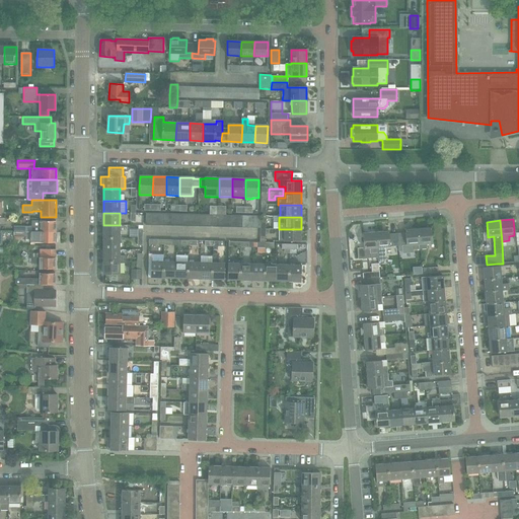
[(56,221),(46,221),(41,221),(41,227),(32,227),(14,226),(14,231),(56,232),(56,221)]
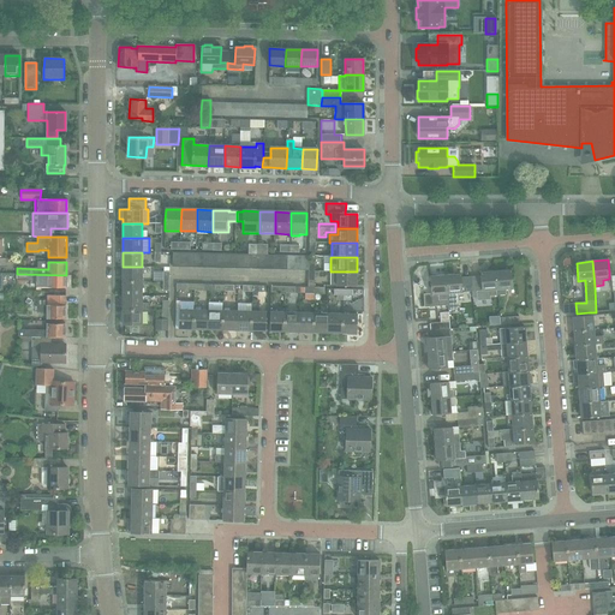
[(0,284),(11,285),(12,268),(0,267),(0,284)]
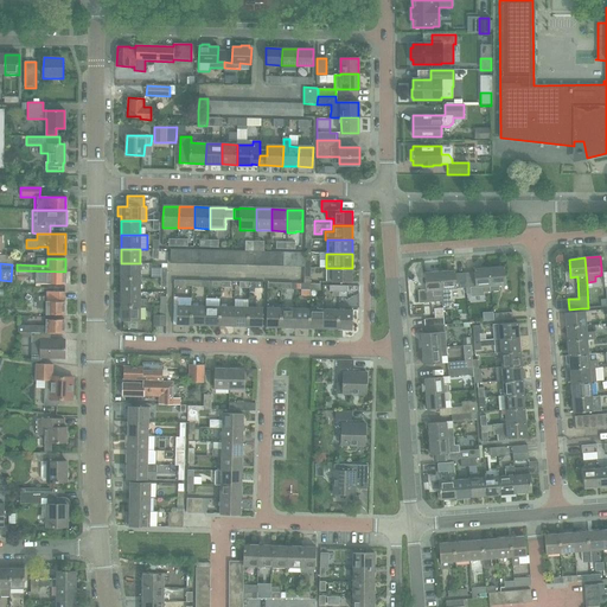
[(121,278),(140,278),(140,263),(121,263),(121,278)]
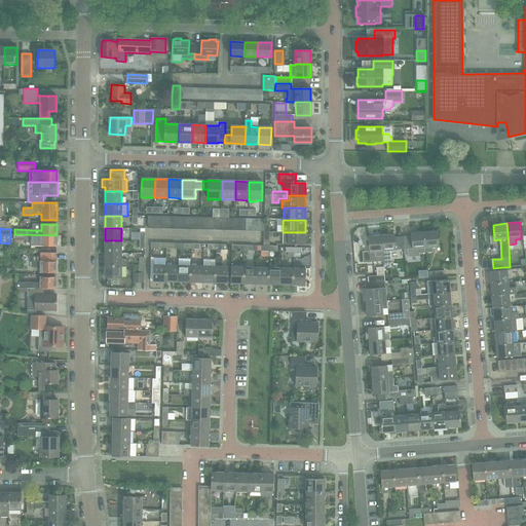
[(424,232),(425,253),(434,253),(434,248),(439,247),(438,231),(424,232)]
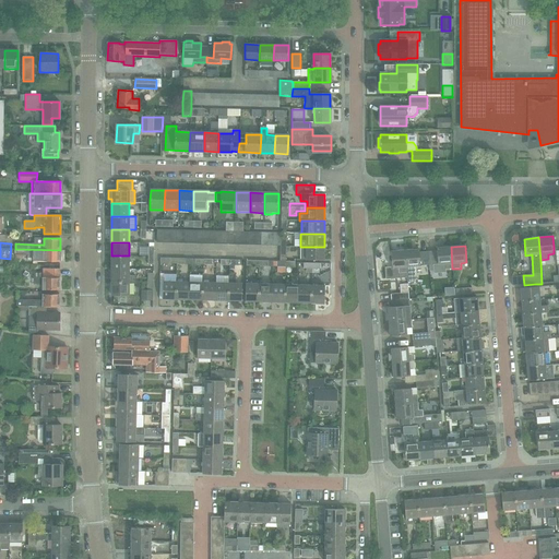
[(285,261),(285,254),(285,251),(289,251),(290,247),(285,247),(280,247),(280,254),(280,261),(285,261)]
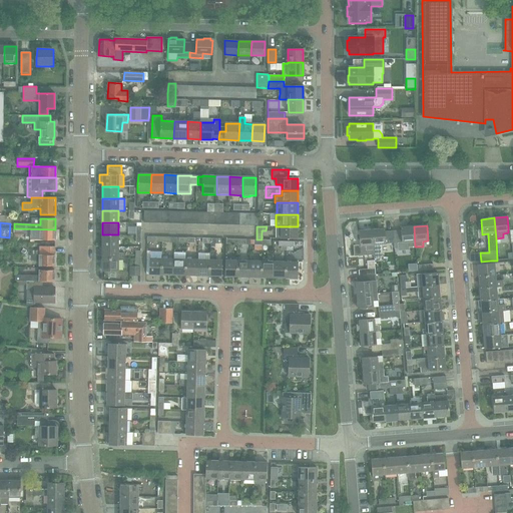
[(282,238),(288,238),(298,238),(298,226),(276,226),(277,238),(282,238)]
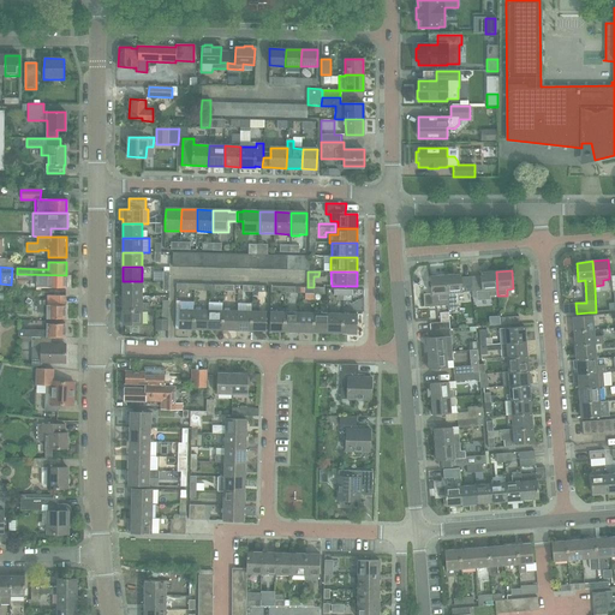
[(471,278),(472,292),(473,298),(477,298),(478,300),(490,299),(490,297),(497,296),(496,272),(481,273),(481,276),(471,278)]
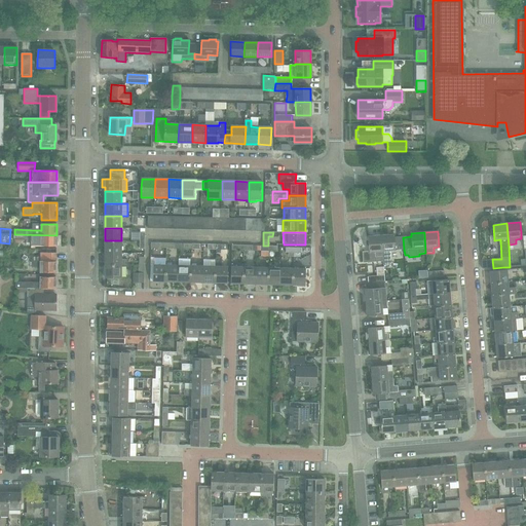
[(57,247),(57,235),(14,234),(14,239),(21,239),(21,245),(25,245),(25,246),(33,246),(32,239),(41,239),(41,246),(57,247)]
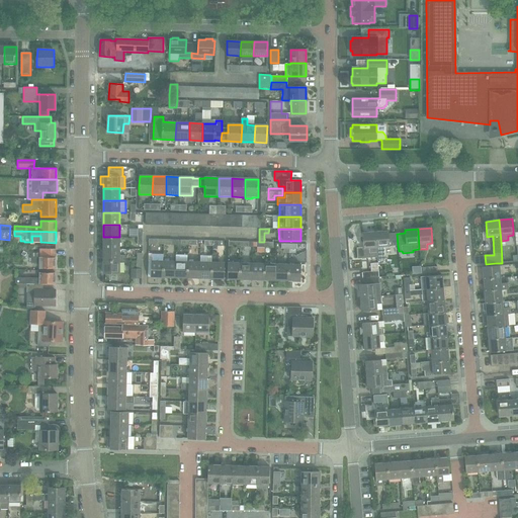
[(389,231),(375,232),(376,252),(377,261),(385,261),(384,252),(384,247),(398,246),(397,234),(389,234),(389,231)]
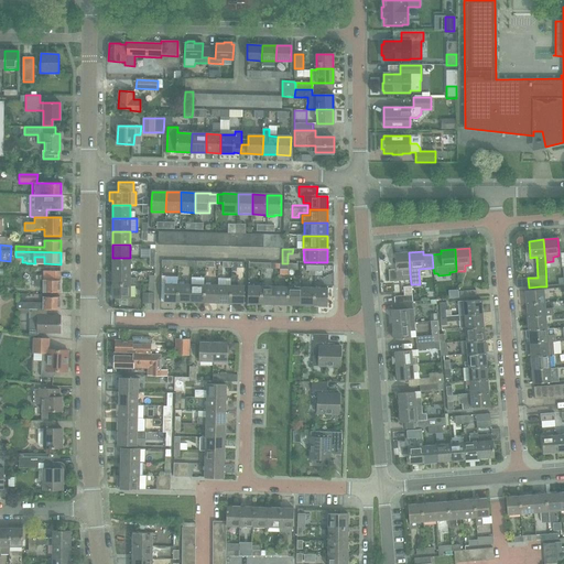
[(402,275),(410,274),(409,252),(394,253),(396,270),(402,270),(402,275)]
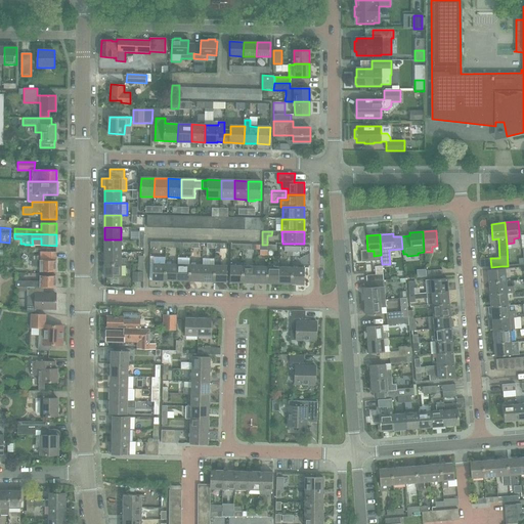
[(104,252),(121,252),(121,239),(104,239),(104,252)]
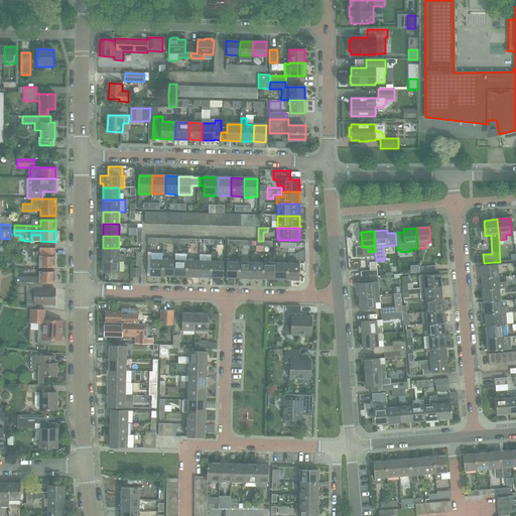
[(54,248),(45,248),(40,248),(40,257),(31,256),(31,261),(39,261),(39,267),(54,267),(55,256),(54,256),(54,248)]
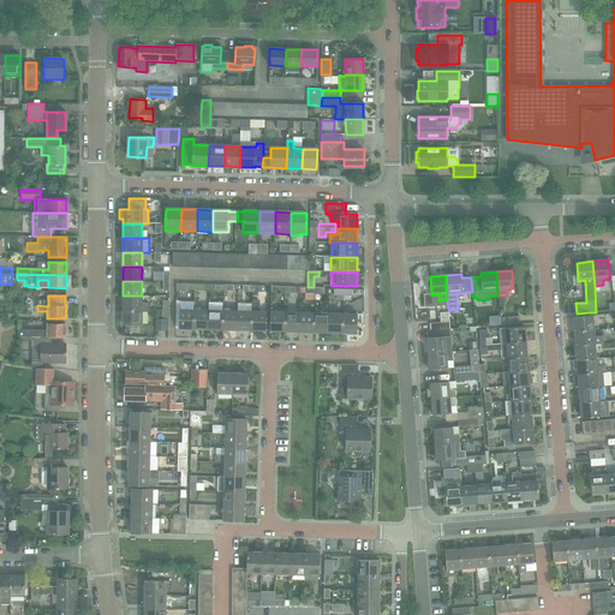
[(149,304),(142,304),(142,296),(123,296),(123,310),(142,310),(149,310),(149,304)]
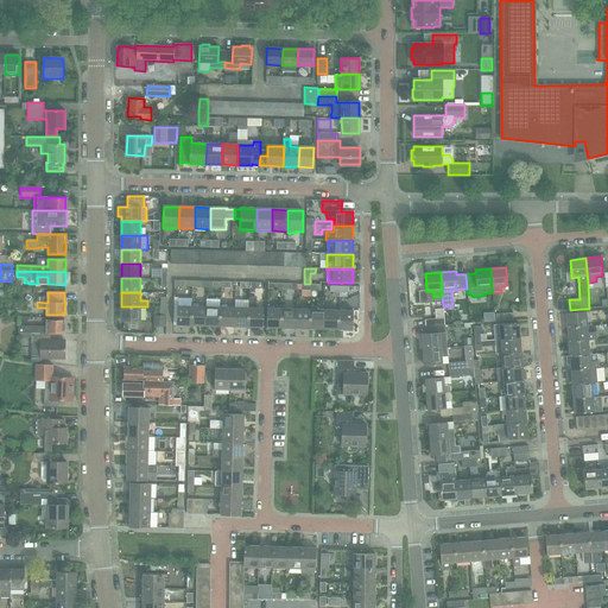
[(263,328),(264,316),(264,308),(255,308),(257,298),(249,298),(249,308),(248,327),(263,328)]
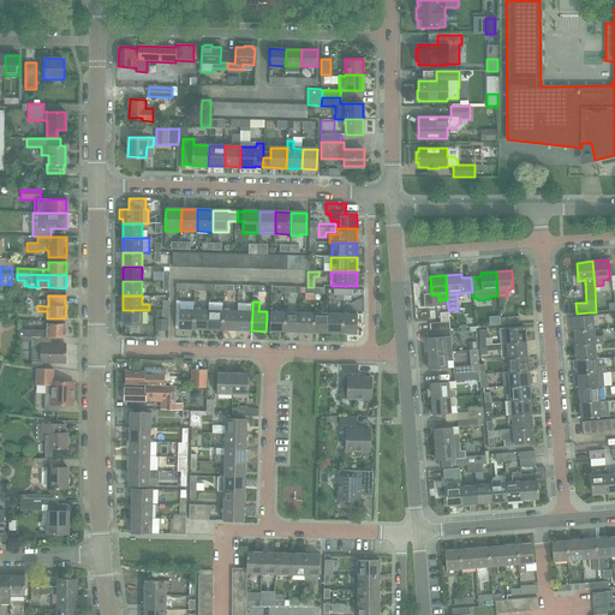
[(195,329),(195,310),(179,309),(179,329),(195,329)]
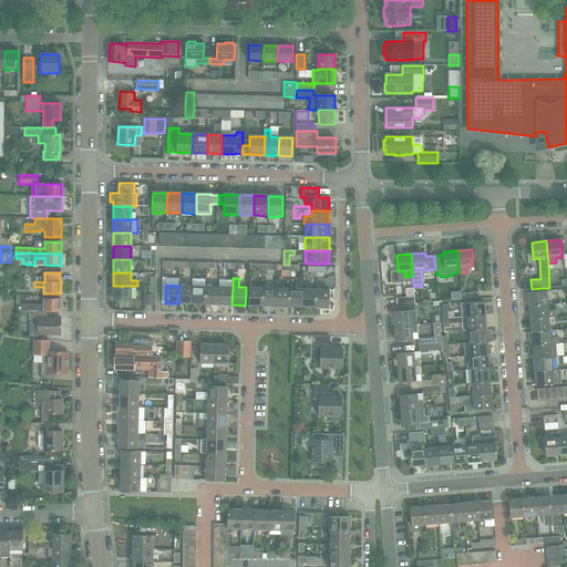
[(131,300),(131,286),(113,286),(113,300),(131,300)]
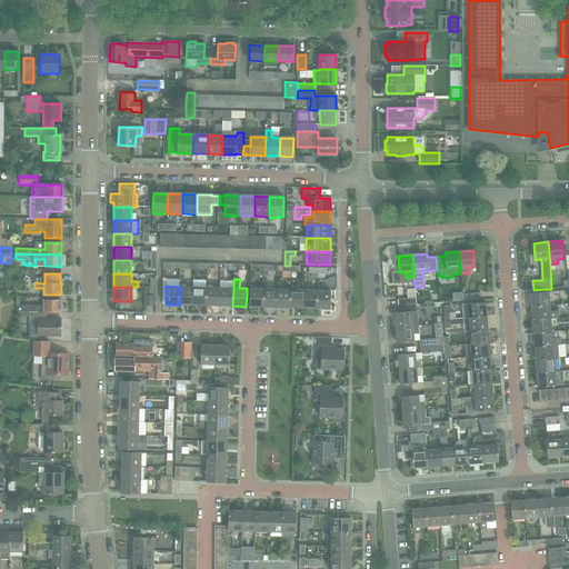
[(145,306),(156,306),(156,287),(151,287),(150,295),(145,295),(145,306)]
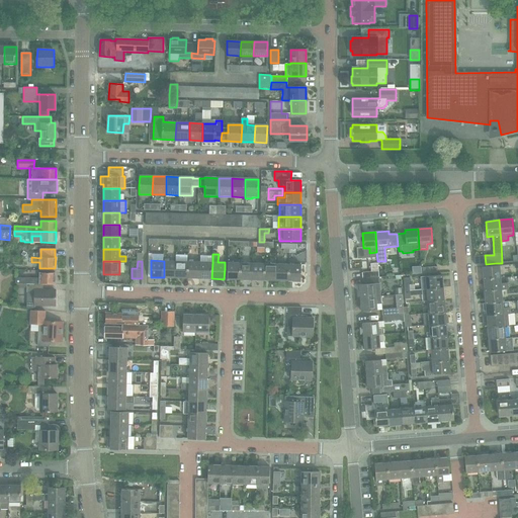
[(164,261),(164,277),(175,277),(176,261),(164,261)]
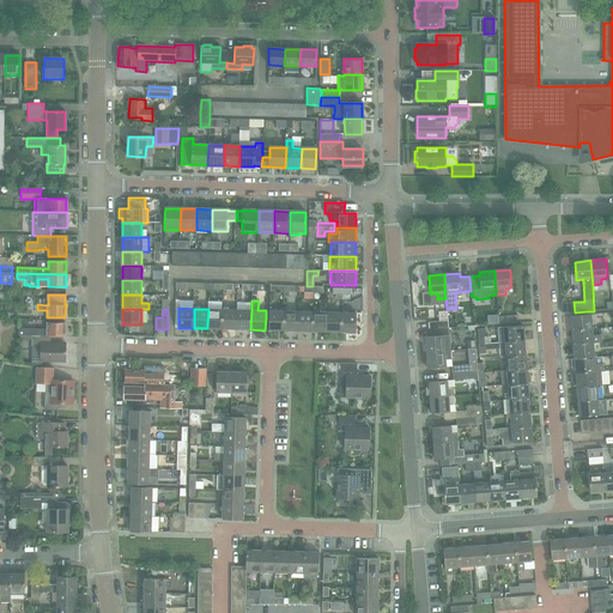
[(208,309),(207,328),(222,329),(223,309),(208,309)]
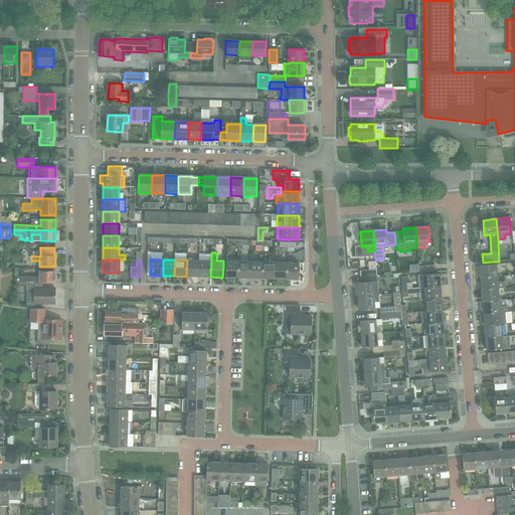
[(187,260),(186,277),(198,277),(199,261),(187,260)]
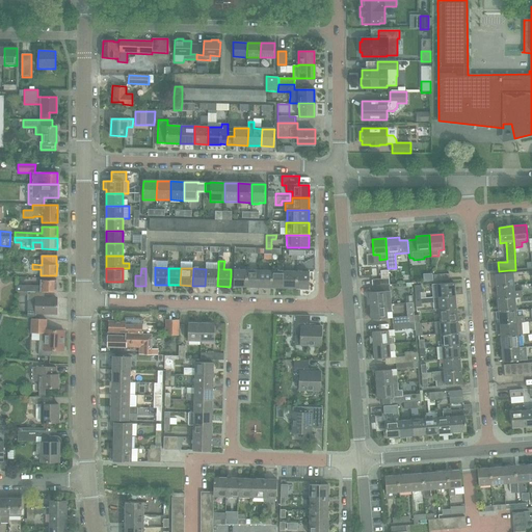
[(206,269),(205,286),(217,286),(218,269),(206,269)]
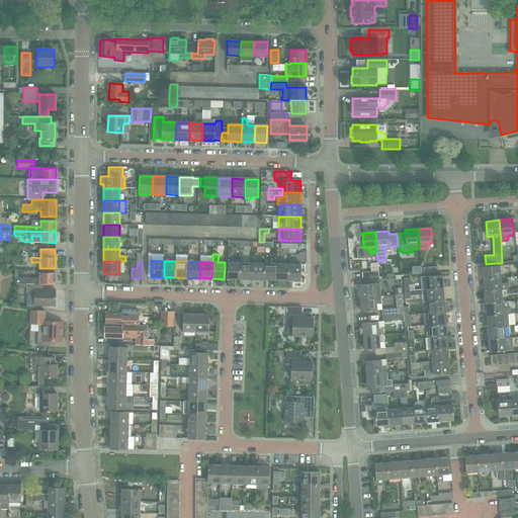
[(228,279),(240,279),(241,263),(228,262),(228,279)]
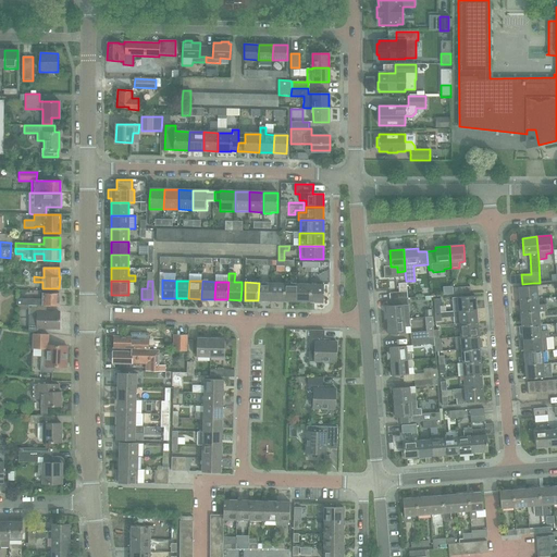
[(259,283),(258,300),(271,301),(272,283),(259,283)]
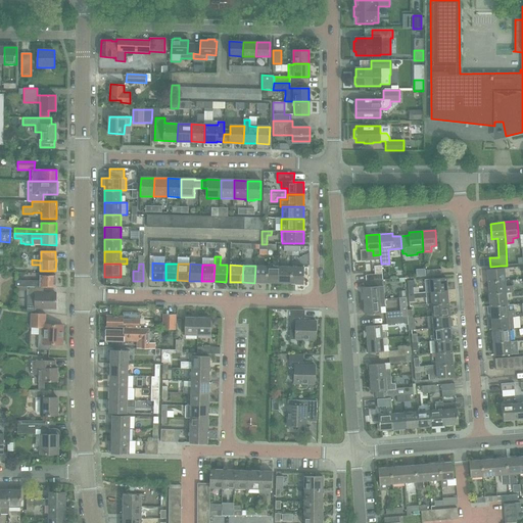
[(254,283),(267,283),(267,266),(255,266),(254,283)]
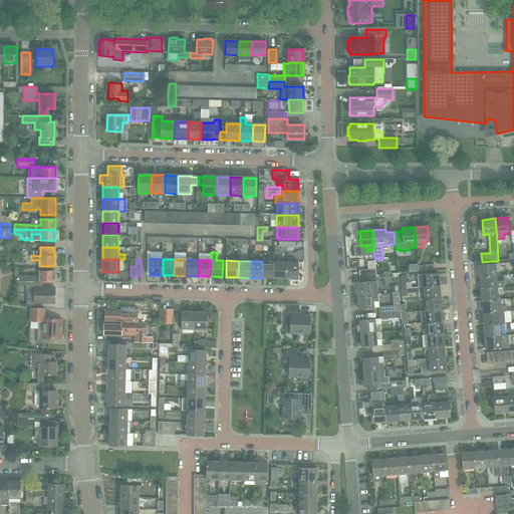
[(262,261),(262,278),(274,278),(275,262),(262,261)]
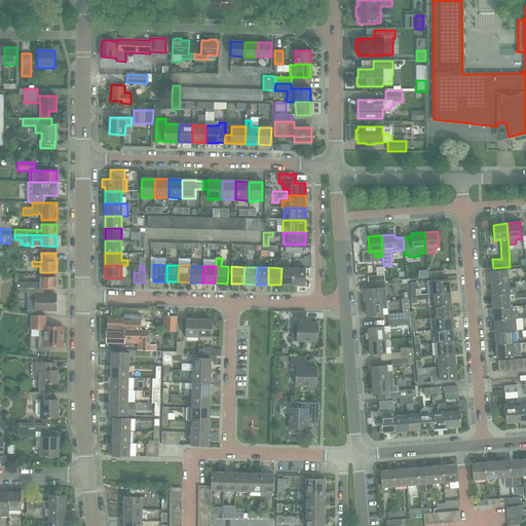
[(365,290),(366,303),(386,301),(384,275),(384,267),(376,267),(377,276),(368,276),(369,289),(365,290)]
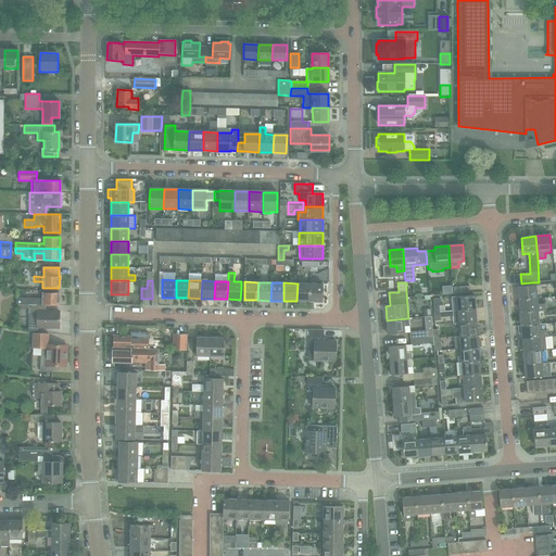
[(298,283),(297,301),(310,302),(310,283),(298,283)]
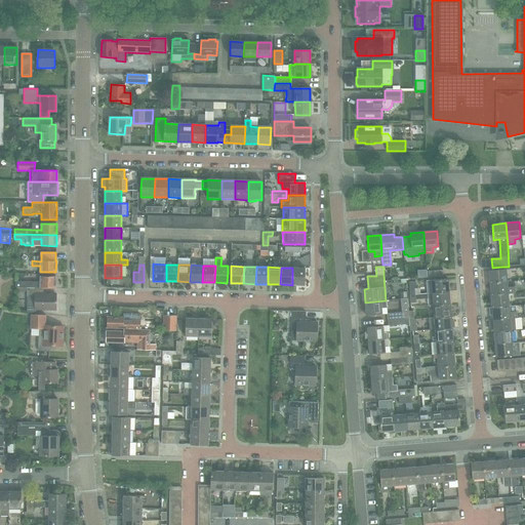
[(292,268),(292,285),(305,285),(306,269),(292,268)]
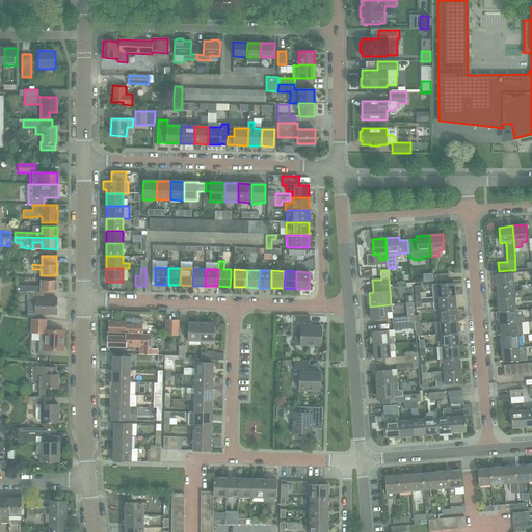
[(497,288),(514,286),(513,273),(496,274),(497,288)]
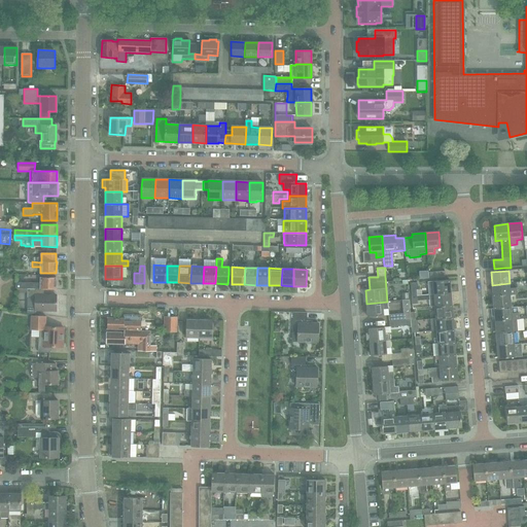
[(15,288),(28,288),(32,288),(56,288),(56,277),(40,277),(40,283),(15,282),(15,288)]
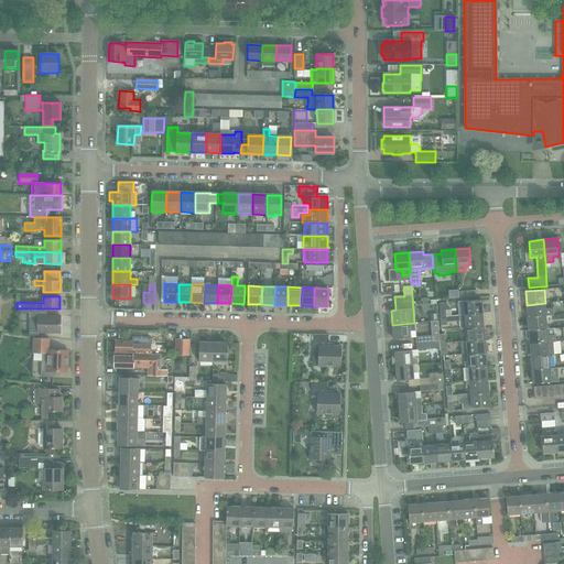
[(463,301),(451,302),(451,308),(463,308),(464,315),(481,314),(480,300),(463,301)]
